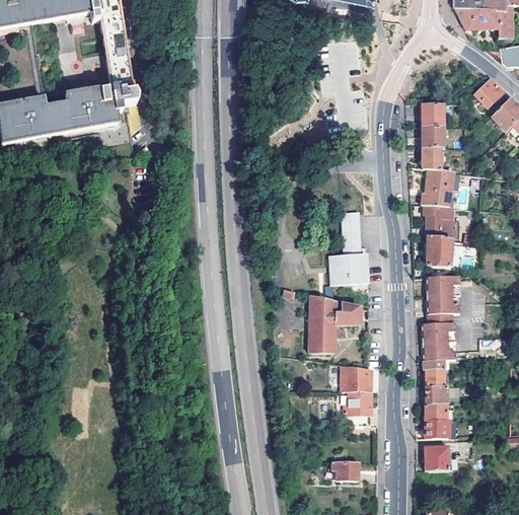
[(0,0),(0,25),(86,13),(88,27),(100,25),(109,85),(64,92),(65,101),(45,104),(44,95),(0,101),(0,126),(2,139),(3,140),(118,123),(117,111),(123,109),(122,104),(136,101),(138,94),(135,88),(133,89),(129,64),(136,62),(128,10),(121,11),(119,0),(0,0)]
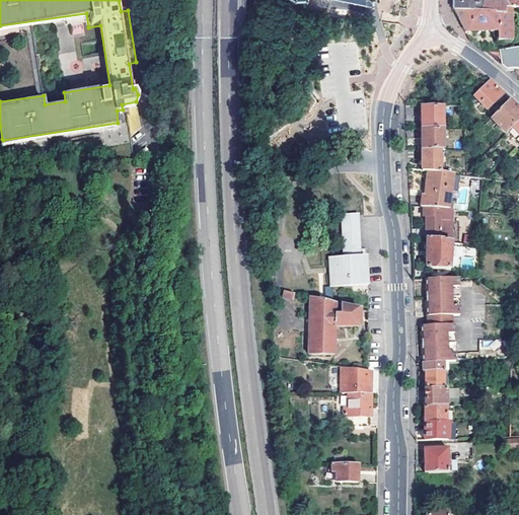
[(453,0),(453,6),(454,6),(507,9),(507,5),(507,0),(453,0)]
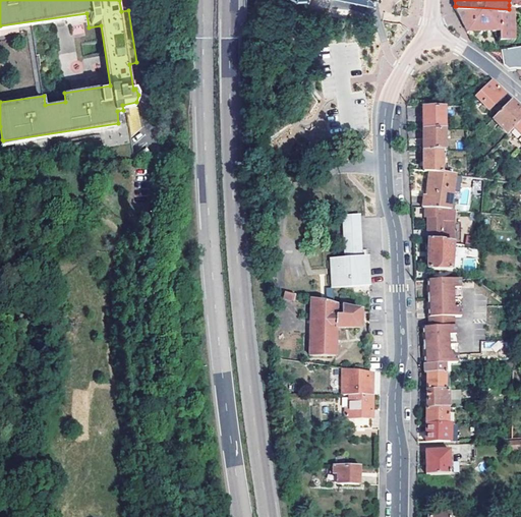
[(456,6),(467,29),(500,27),(501,37),(515,37),(514,5),(509,5),(509,9),(456,6)]
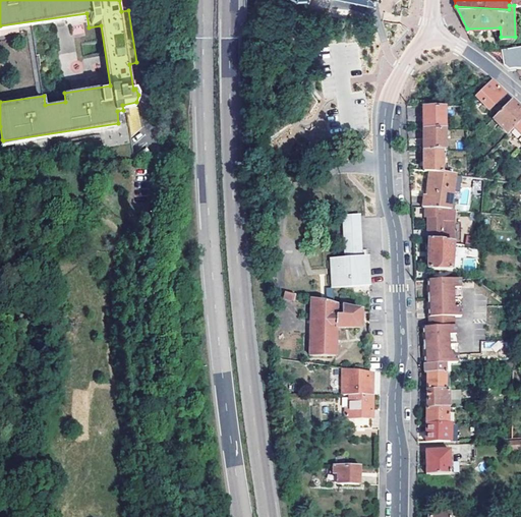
[(520,44),(501,47),(503,62),(507,67),(520,66),(520,44)]
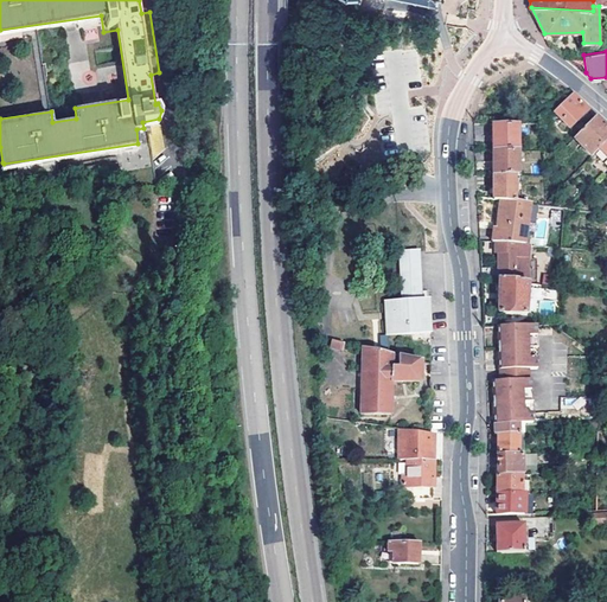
[(573,90),(554,107),(569,123),(588,106),(573,90)]
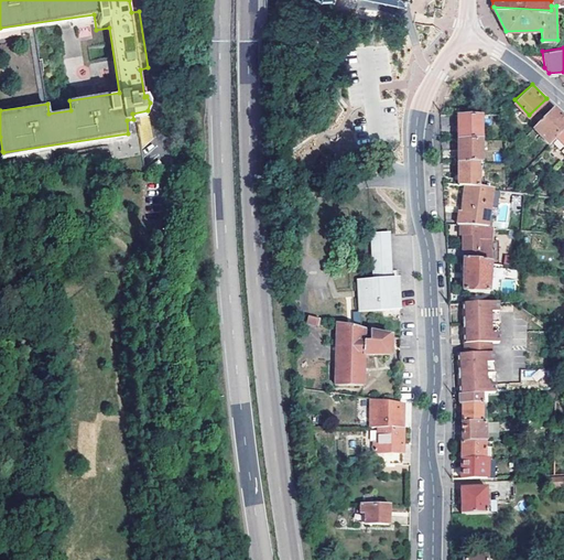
[(563,116),(553,105),(533,126),(549,141),(554,136),(563,126),(563,116)]
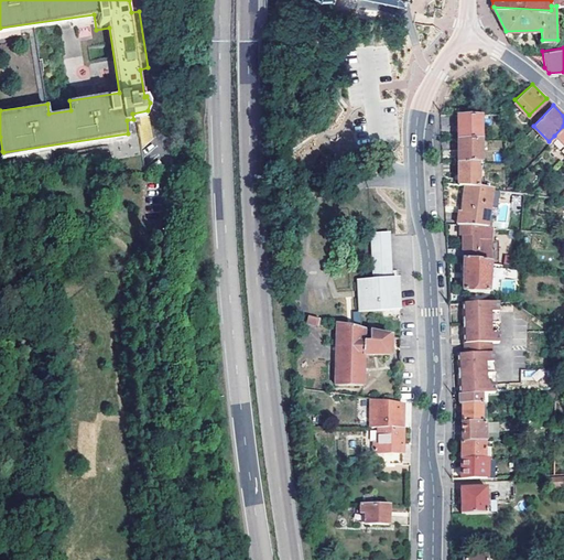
[(481,137),(480,111),(457,111),(458,137),(481,137)]
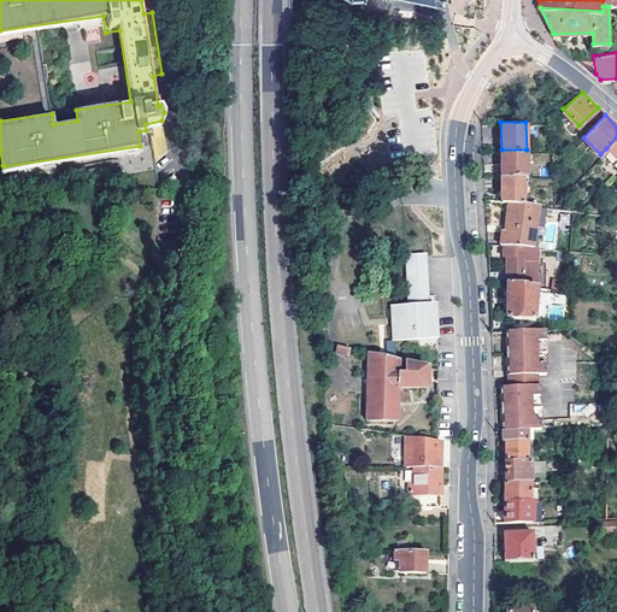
[(616,158),(616,137),(606,148),(616,158)]
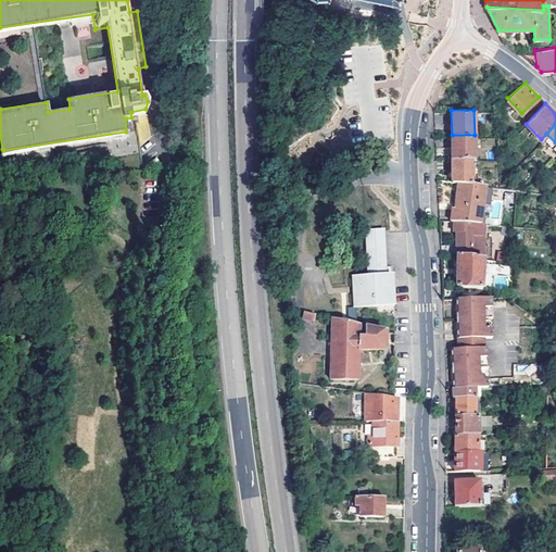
[(475,135),(452,135),(452,157),(475,157),(475,135)]
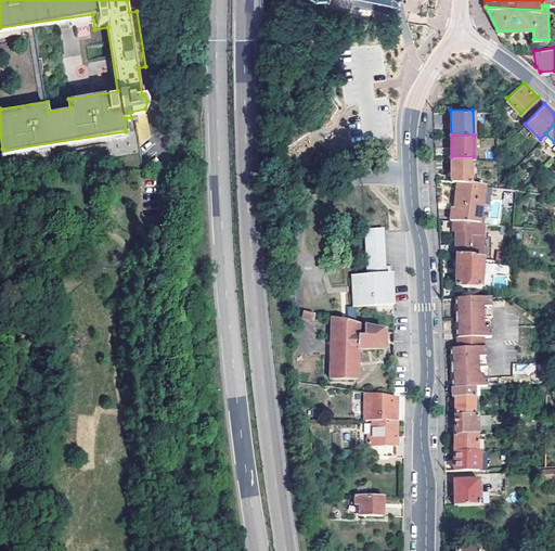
[(477,182),(477,156),(474,156),(451,156),(451,179),(457,180),(477,182)]
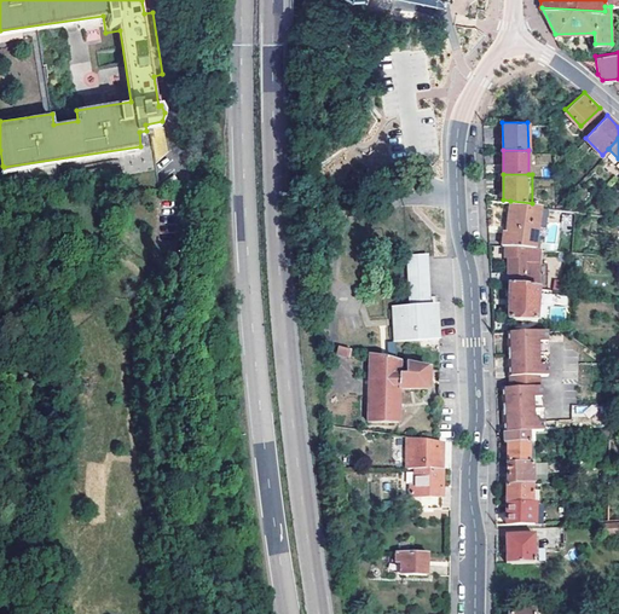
[(504,227),(502,243),(507,244),(537,245),(543,206),(532,203),(510,201),(507,229),(504,227)]
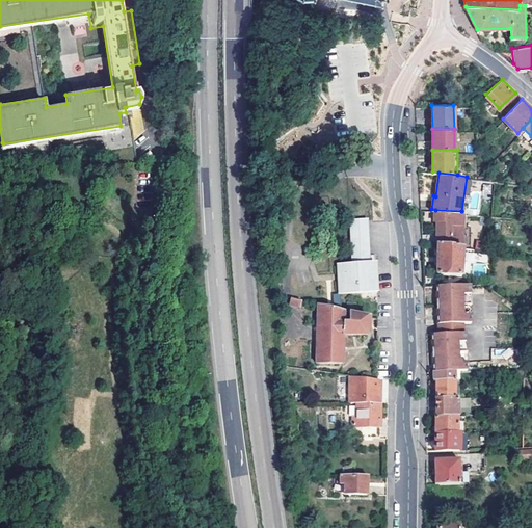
[(461,211),(435,210),(435,219),(437,219),(437,241),(463,245),(463,211),(461,211)]
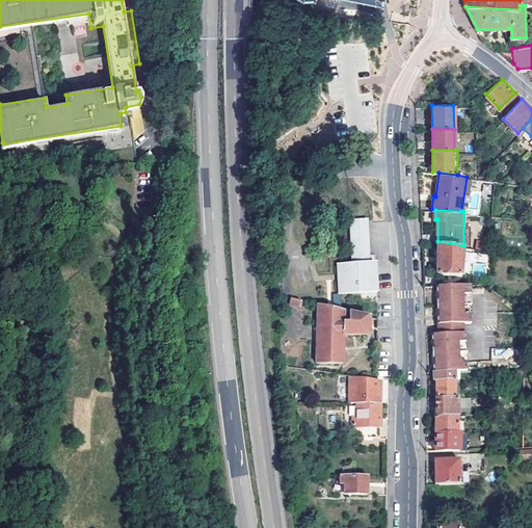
[(352,260),(339,261),(339,273),(340,289),(377,288),(376,259),(373,259),(370,259),(368,216),(350,217),(352,260)]
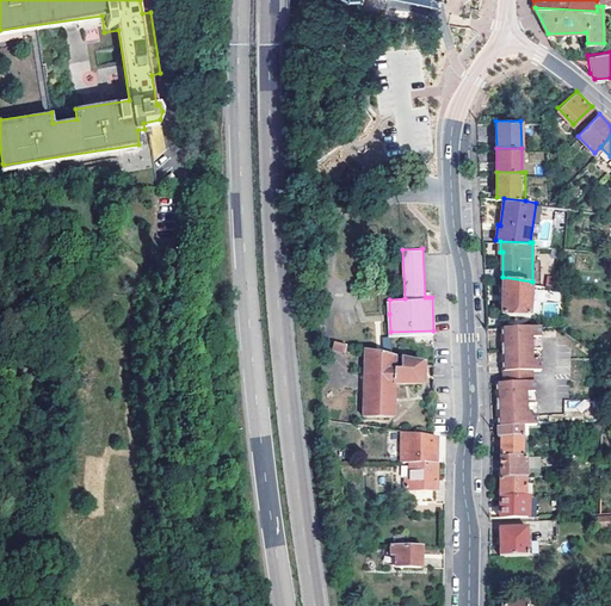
[(532,282),(503,277),(503,311),(531,311),(532,282)]
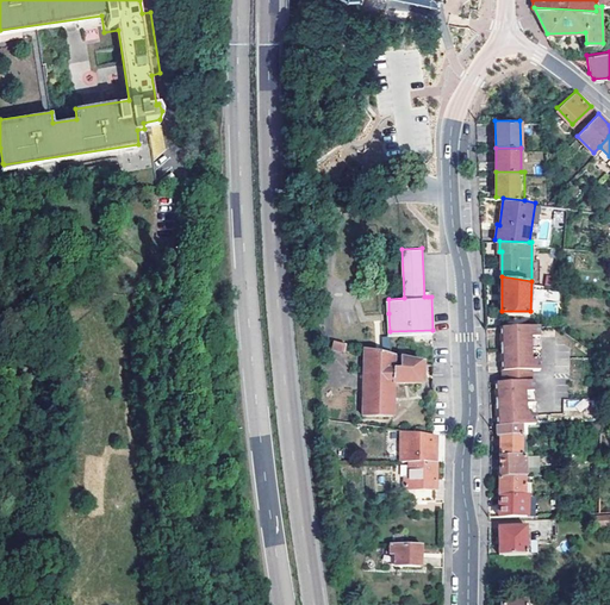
[(540,324),(500,324),(502,368),(533,367),(540,367),(540,356),(541,351),(540,324)]
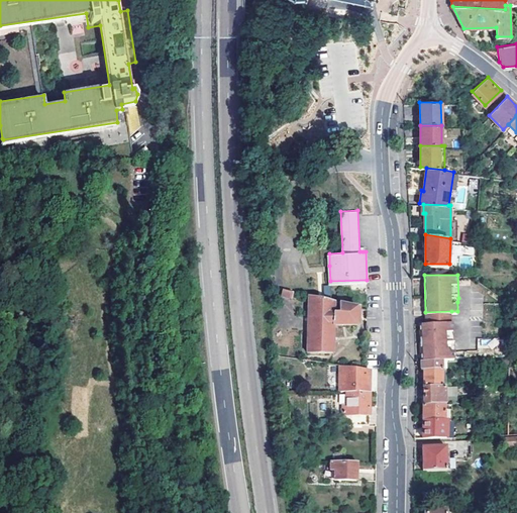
[(281,292),(292,295),(294,287),(283,284),(281,292)]
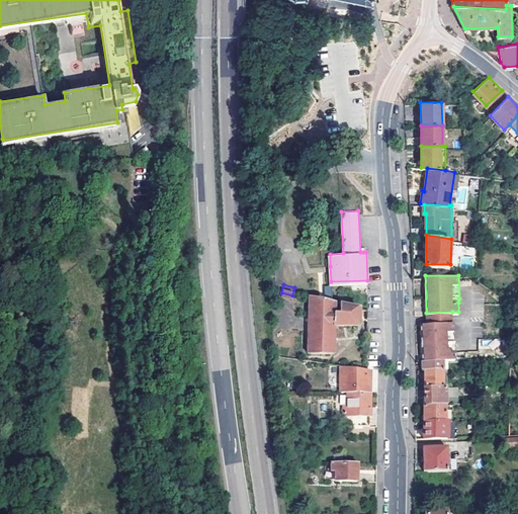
[(336,297),(311,292),(308,350),(334,350),(335,322),(358,323),(359,304),(341,300),(341,309),(335,309),(336,297)]
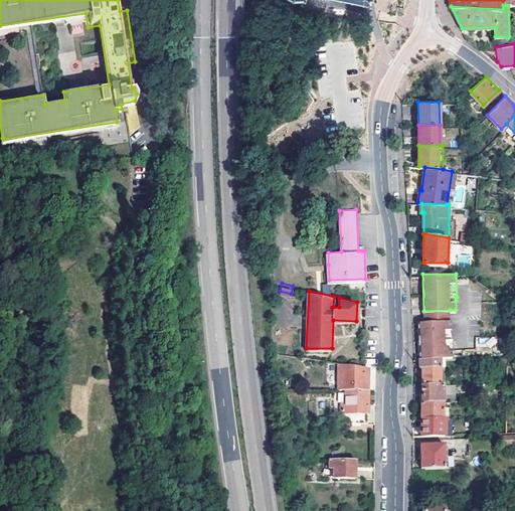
[(450,310),(423,311),(423,320),(450,319),(450,310)]
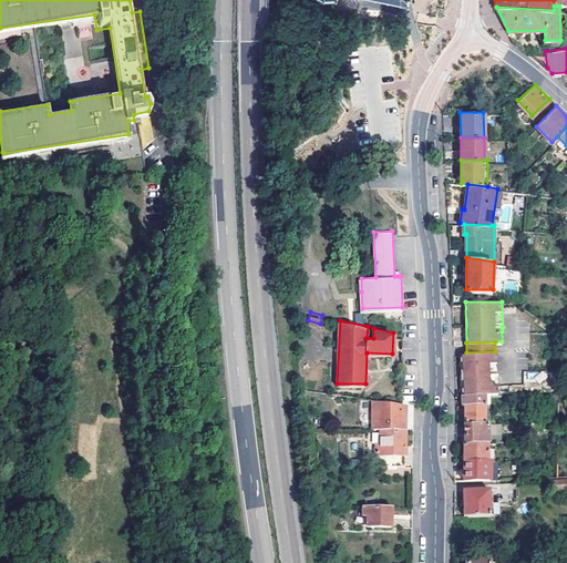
[(460,352),(462,393),(485,392),(492,391),(497,391),(497,366),(496,360),(495,351),(466,352),(460,352)]
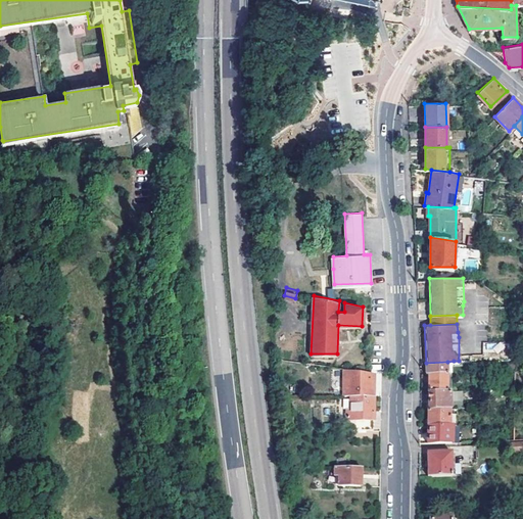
[(483,348),(505,347),(504,338),(482,339),(483,348)]
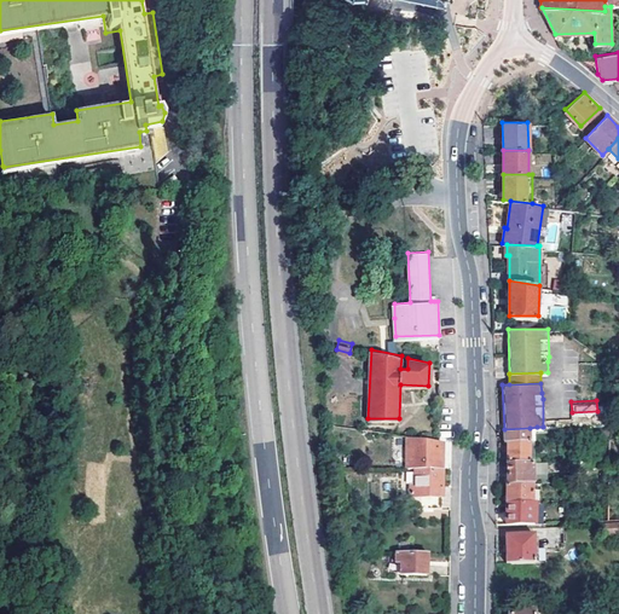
[(530,438),(530,428),(504,429),(504,438),(507,438),(530,438)]
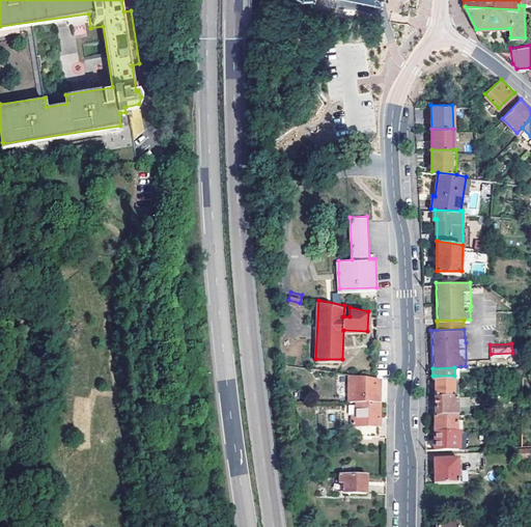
[(381,387),(381,376),(348,370),(348,398),(357,398),(381,398),(381,387)]
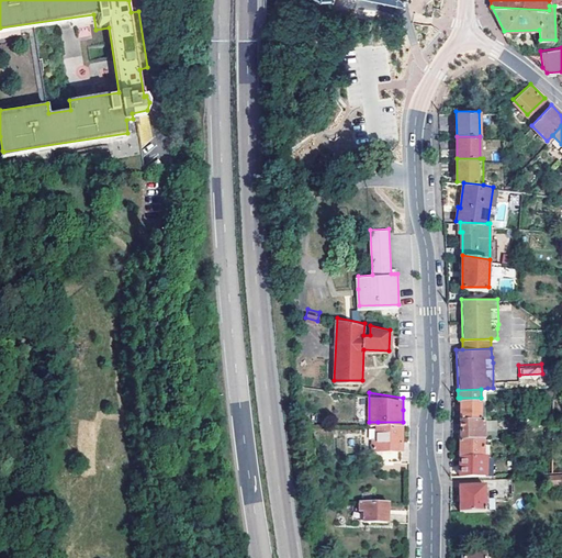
[(460,398),(460,417),(481,417),(481,398),(460,398)]
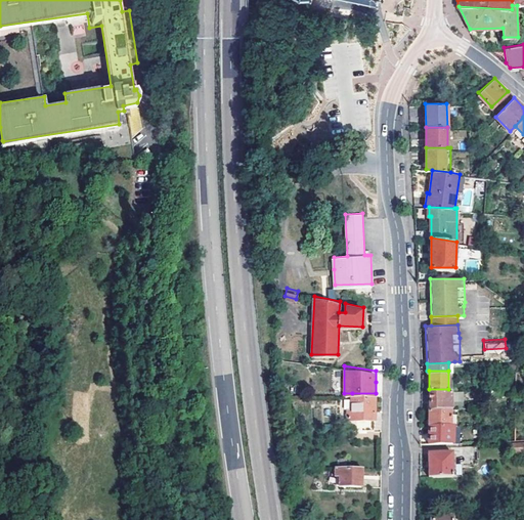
[(429,407),(449,407),(451,407),(450,389),(448,389),(429,389),(429,407)]
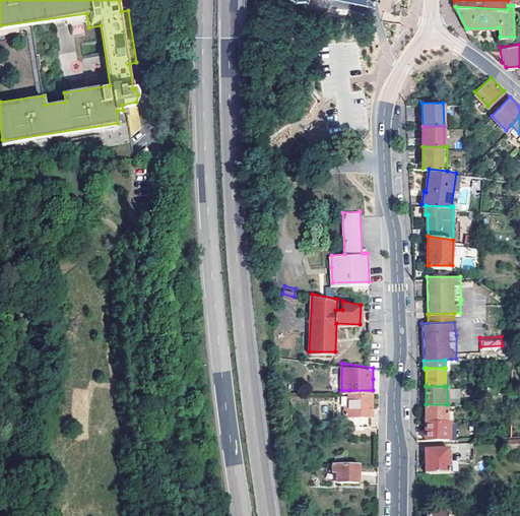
[(373,390),(349,390),(348,407),(346,407),(346,413),(354,413),(354,423),(372,424),(373,390)]
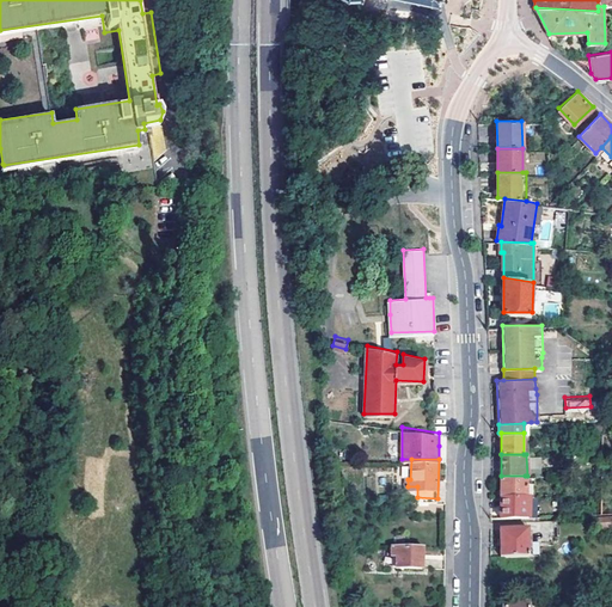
[(500,476),(500,495),(524,494),(525,476),(501,476),(500,476)]
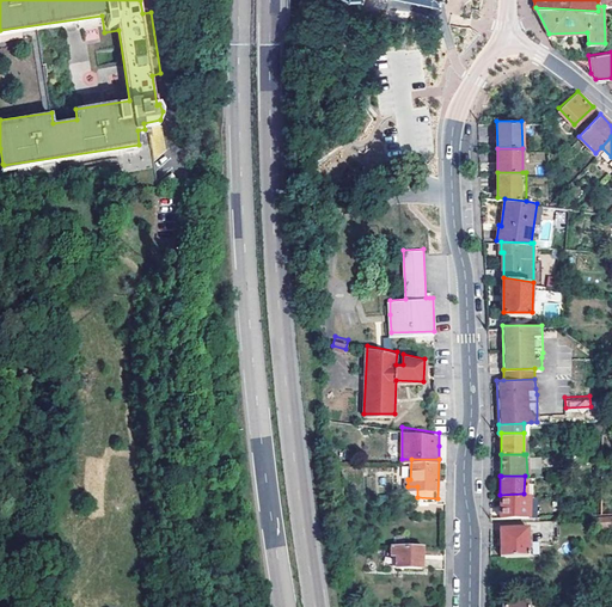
[(500,509),(500,514),(527,514),(527,494),(524,494),(500,495),(500,509)]
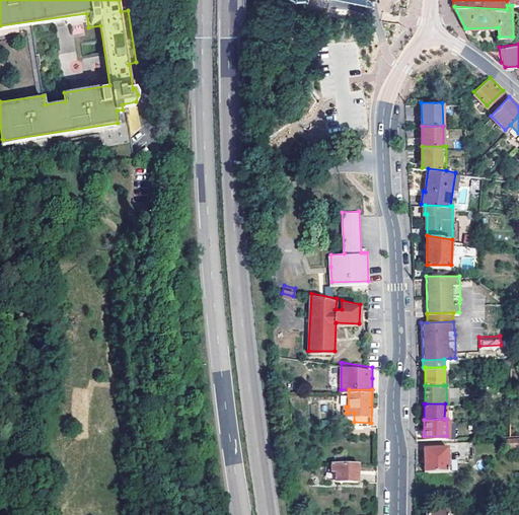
[(518,435),(507,436),(508,446),(518,445),(518,435)]
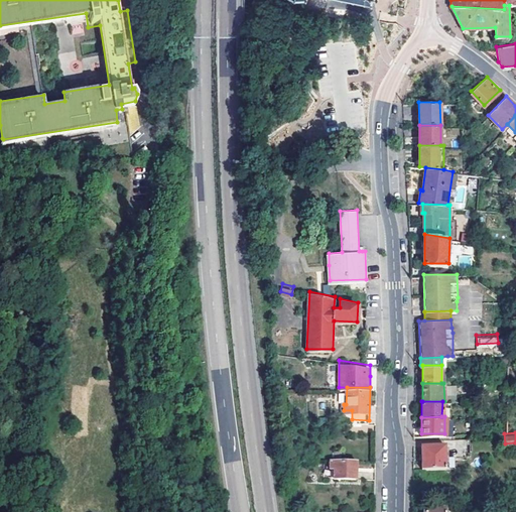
[(422,442),(422,466),(422,467),(445,466),(459,466),(458,455),(448,455),(448,443),(445,443),(445,442),(422,442)]
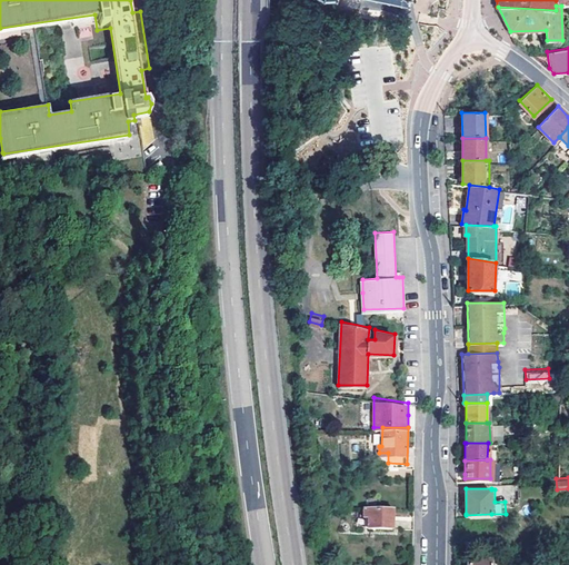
[(392,505),(363,504),(363,514),(368,514),(367,524),(392,525),(392,505)]
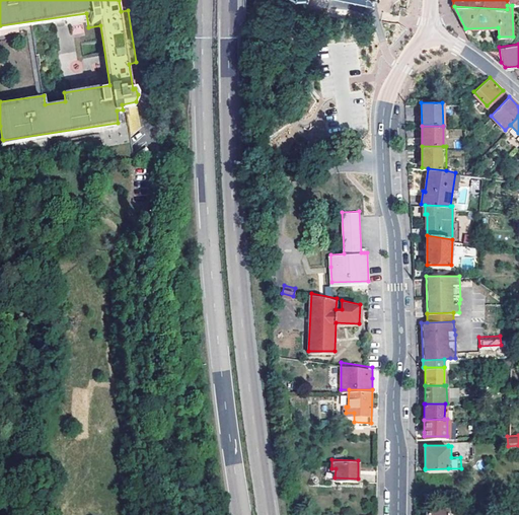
[(426,514),(448,514),(448,506),(430,506),(430,512),(426,512),(426,514)]
